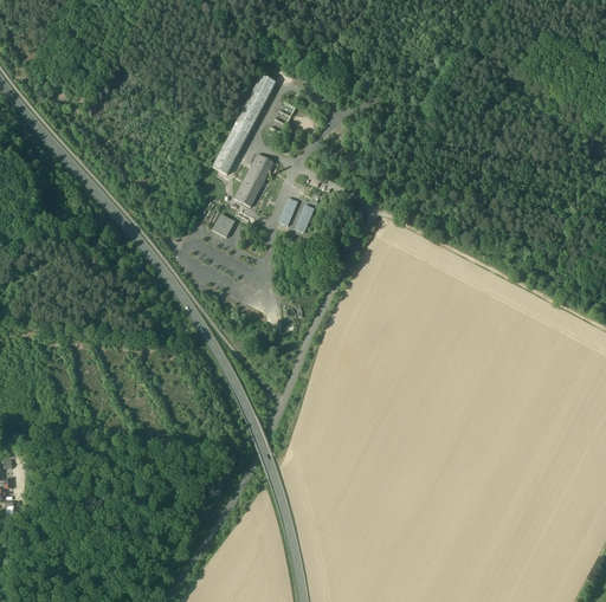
[(275,82),(260,73),(213,166),(229,173),(275,82)]
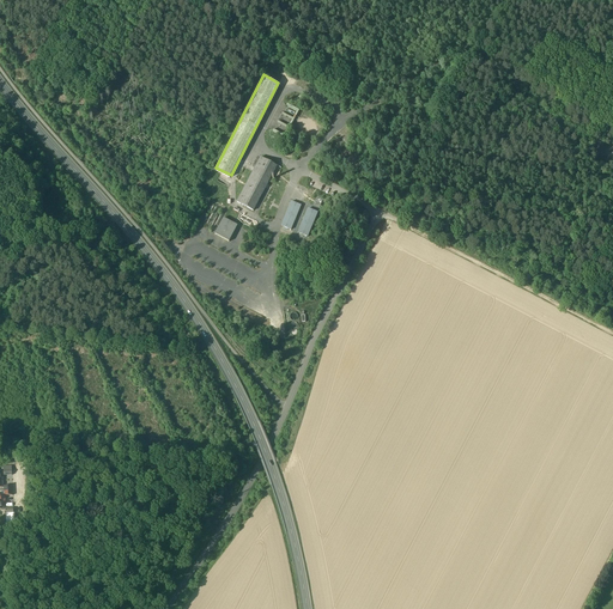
[(287,101),(279,119),(290,125),(298,107),(287,101)]
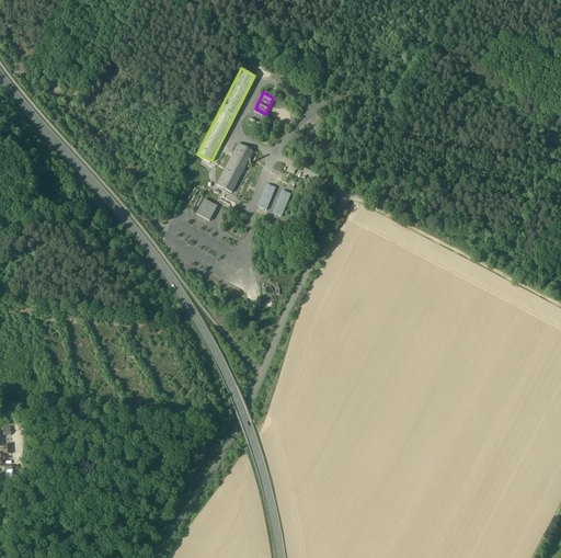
[(327,121),(321,116),(317,122),(322,126),(327,121)]
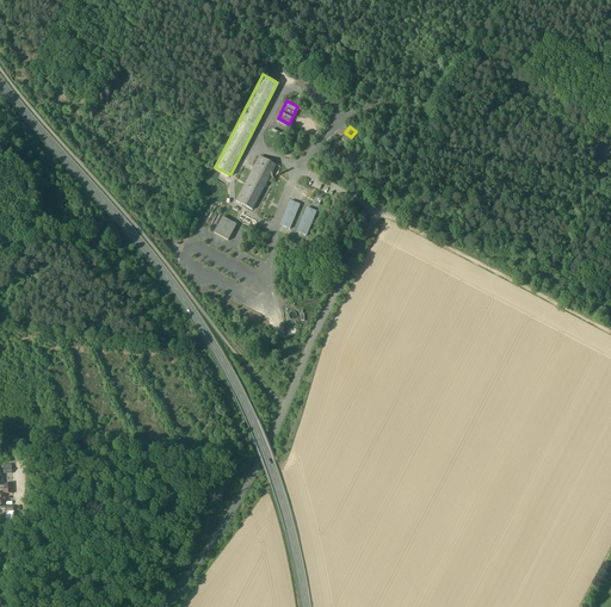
[(277,163),(260,154),(235,198),(252,208),(277,163)]
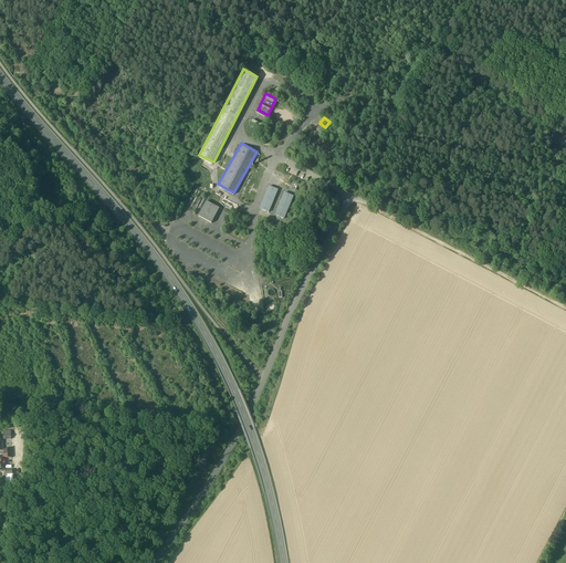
[(280,189),(269,185),(260,207),(271,211),(280,189)]
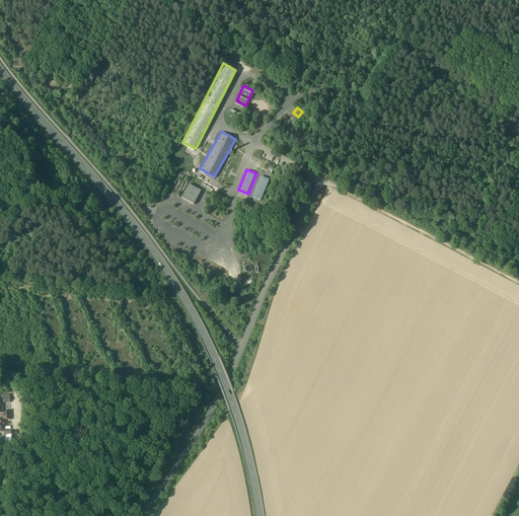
[(272,178),(261,174),(252,195),(263,199),(272,178)]
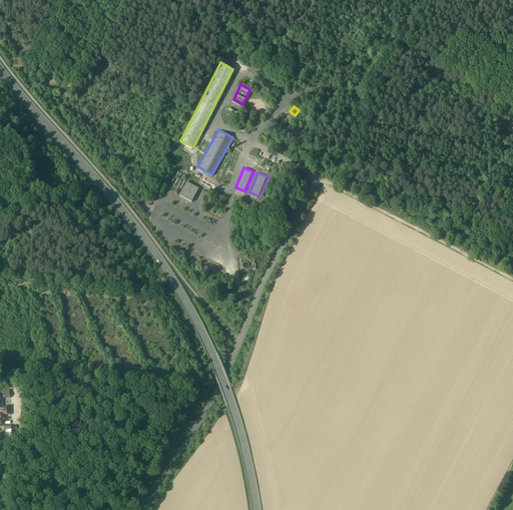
[(198,186),(186,180),(180,194),(191,200),(198,186)]
